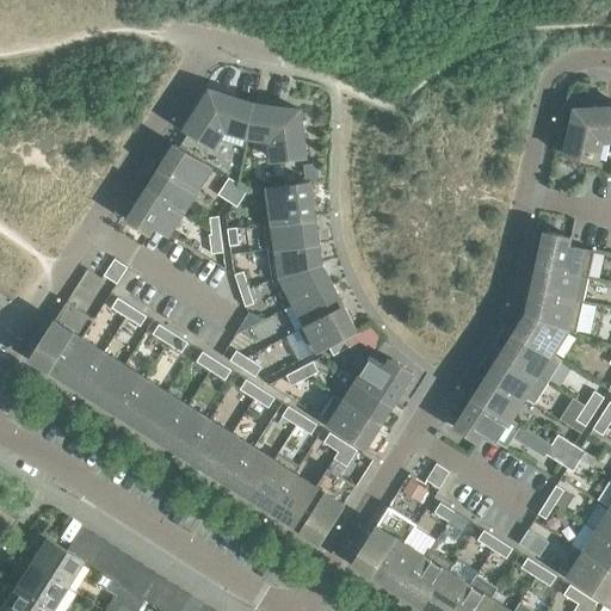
[(224,129),(247,136),(254,103),(210,90),(186,128),(214,146),(224,129)]
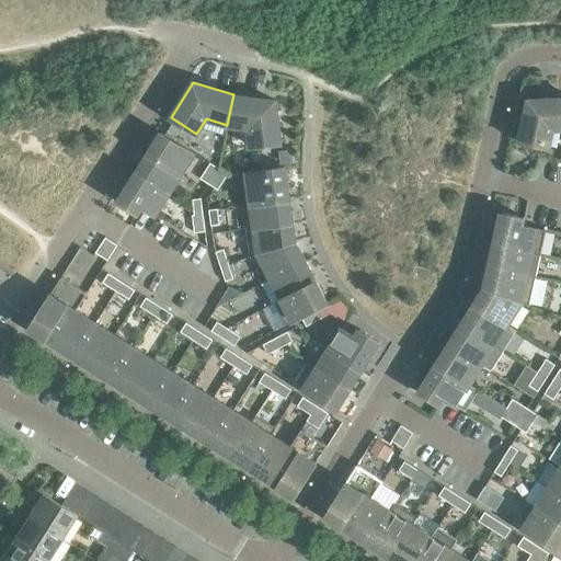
[(276,100),(233,94),(227,125),(249,127),(251,147),(282,142),(276,100)]
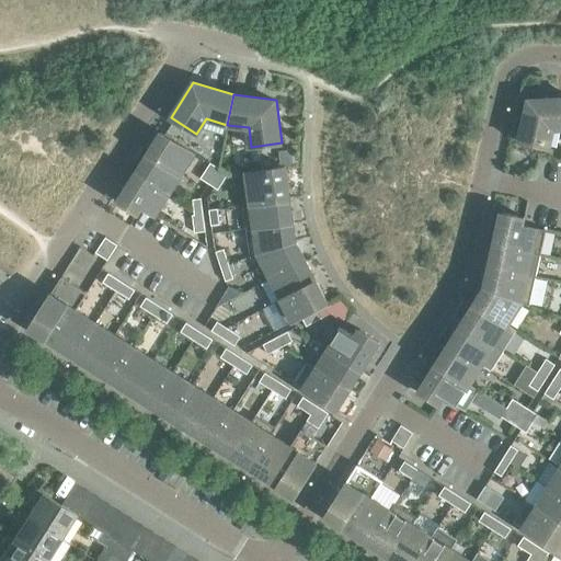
[(560,128),(560,98),(528,99),(519,140),(549,147),(553,129),(560,128)]
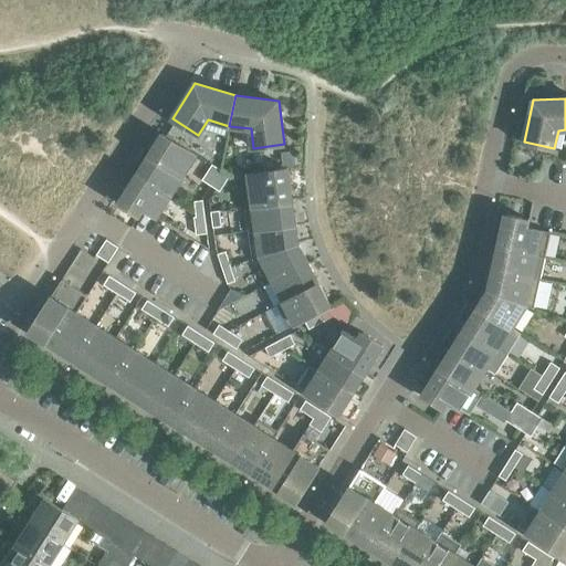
[(163,133),(149,154),(182,175),(196,154),(163,133)]
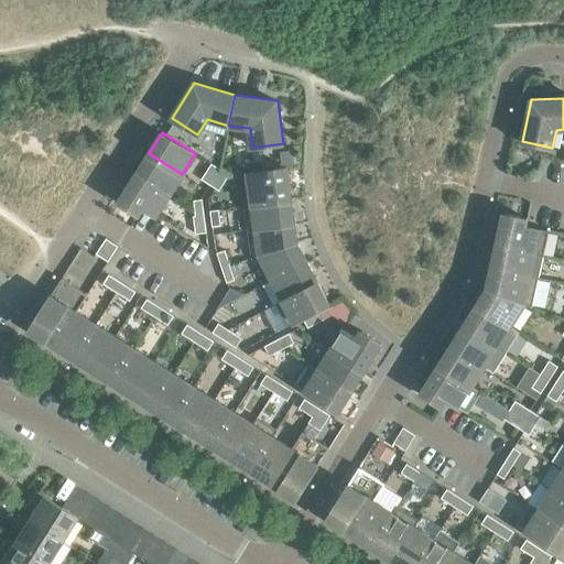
[(292,152),(280,154),(282,166),(293,164),(292,152)]
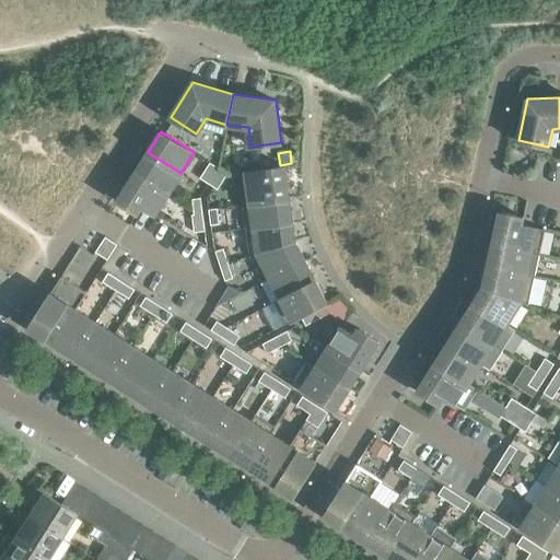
[(181,173),(148,152),(136,172),(168,193),(181,173)]
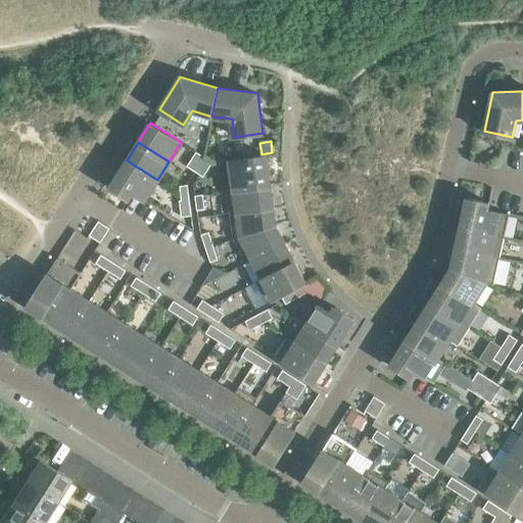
[(187,165),(194,171),(195,172),(204,156),(196,151),(187,165)]
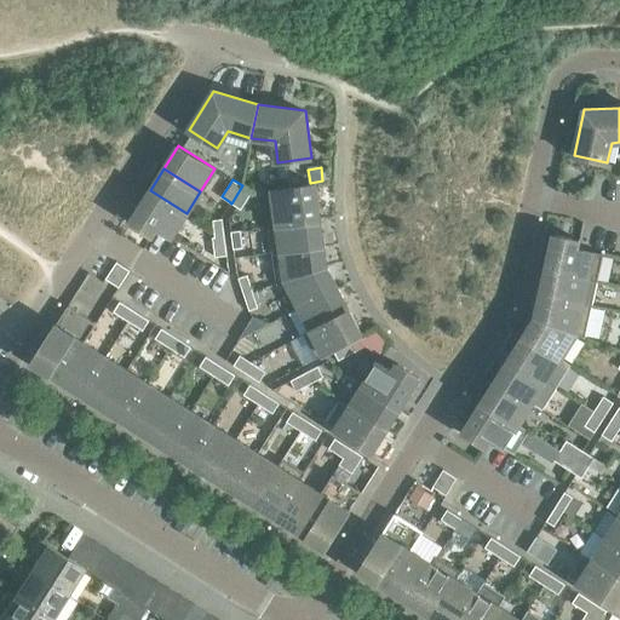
[(264,190),(269,227),(320,219),(315,183),(264,190)]
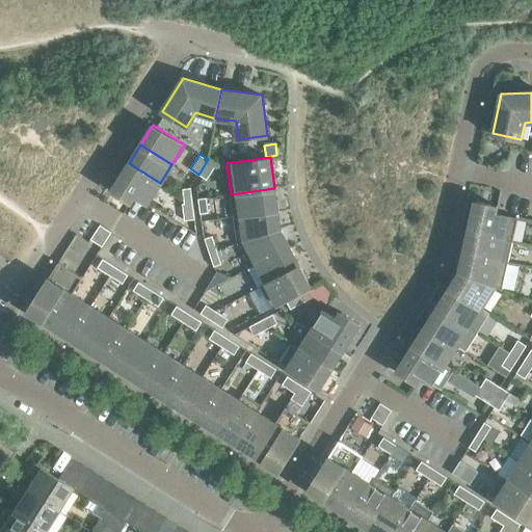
[(198,175),(203,177),(207,180),(216,165),(208,159),(198,175)]
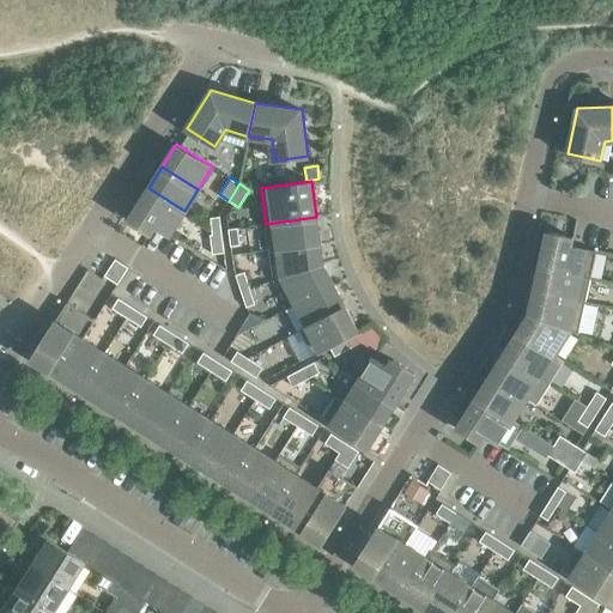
[(129,219),(151,232),(156,225),(170,234),(184,211),(149,188),(129,219)]
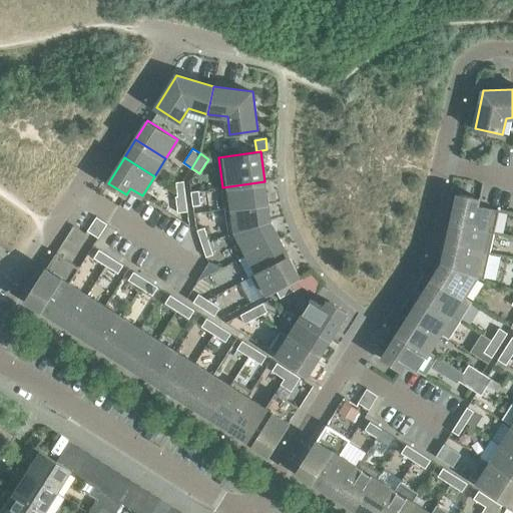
[(175,197),(185,196),(183,180),(173,182),(175,197)]
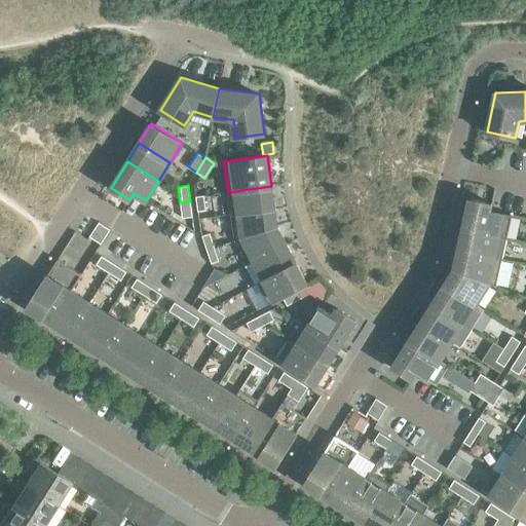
[(274,208),(271,186),(228,192),(231,214),(274,208)]
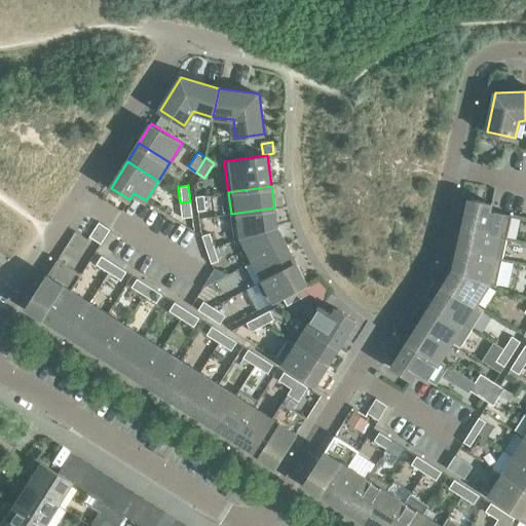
[(196,196),(197,211),(205,210),(203,195),(196,196)]
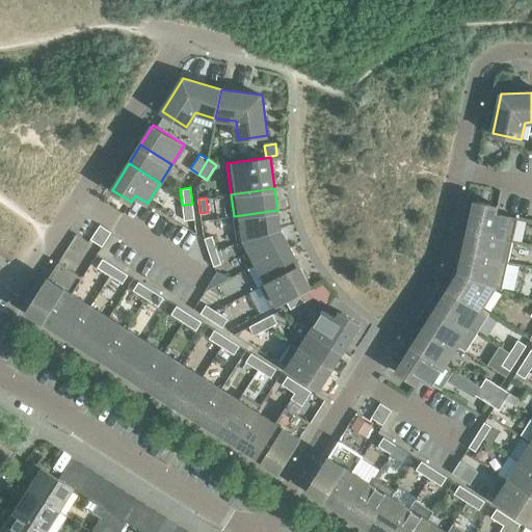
[(475,201),(469,231),(505,239),(505,240),(512,241),(517,217),(496,213),(497,206),(475,201)]
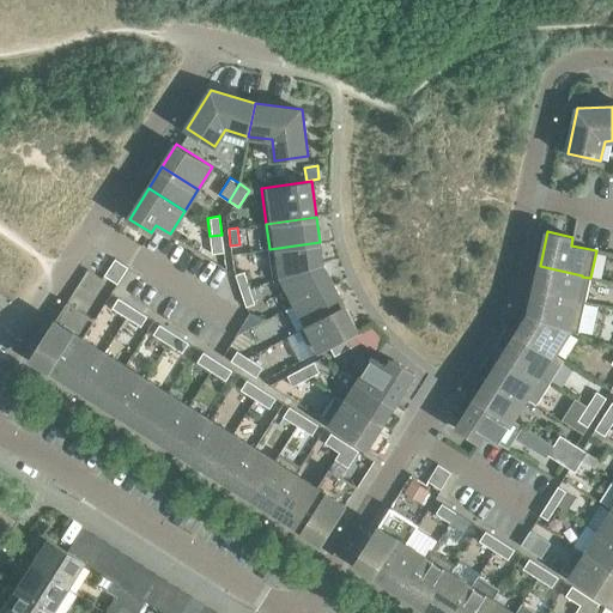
[(222,235),(210,236),(212,254),(224,253),(222,235)]
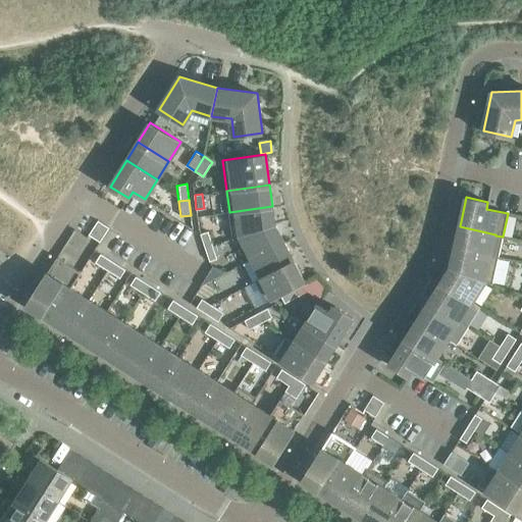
[(233,240),(241,237),(240,236),(275,224),(272,206),(229,212),(233,240)]
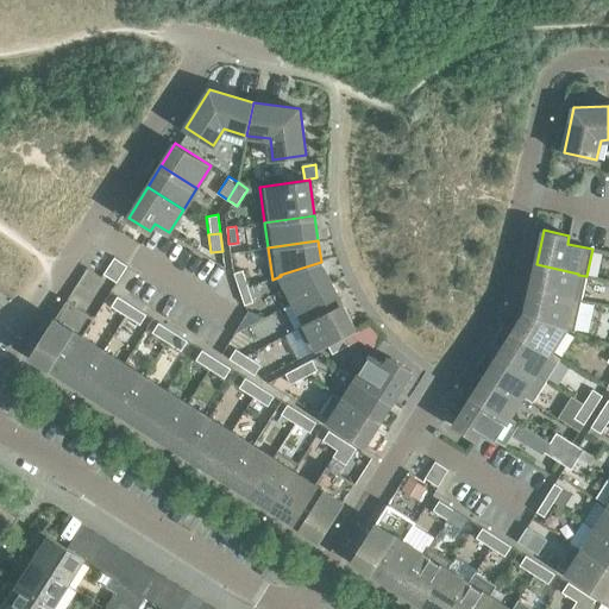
[(114,257),(104,274),(117,282),(127,265),(114,257)]
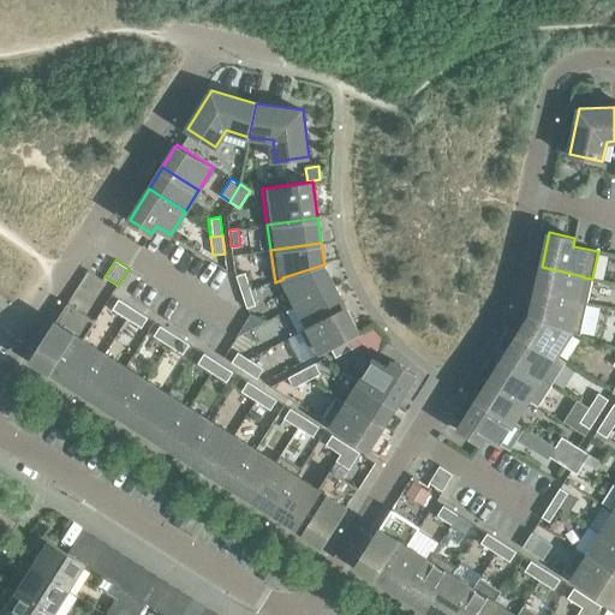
[(334,285),(324,264),(282,278),(284,279),(297,304),(334,285)]
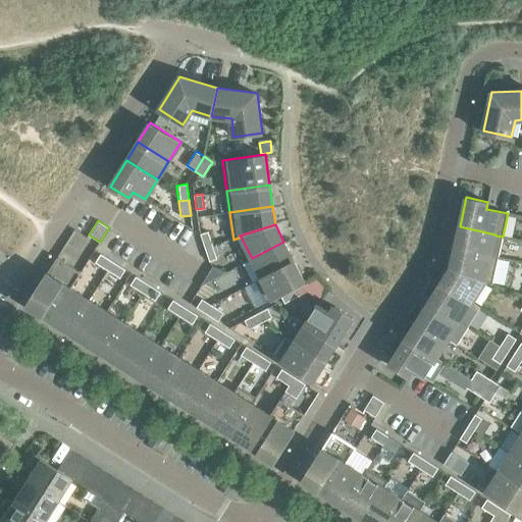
[(491,256),(491,255),(496,236),(496,235),(460,226),(456,248),(491,256)]
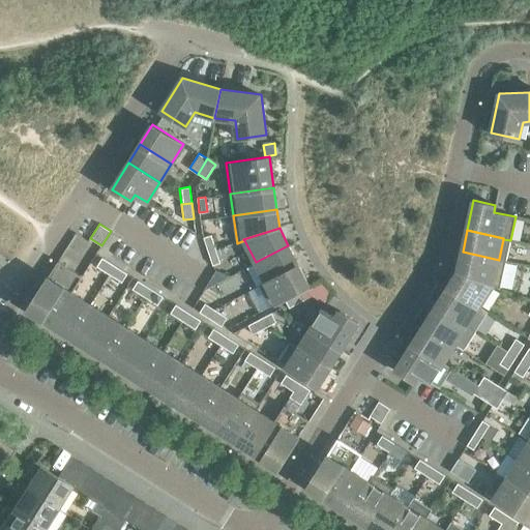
[(208,252),(215,248),(211,235),(204,237),(208,252)]
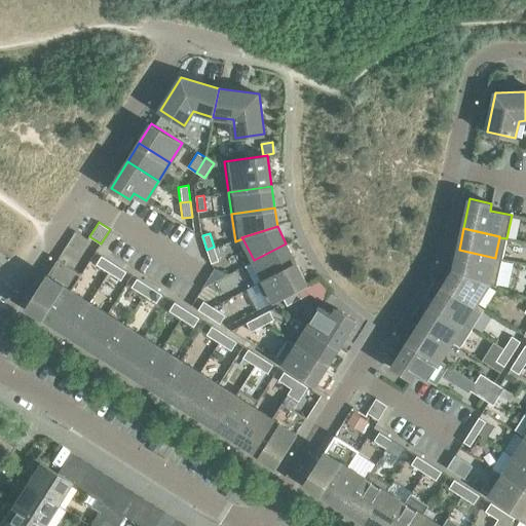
[(254,260),(264,279),(296,263),(286,243),(254,260)]
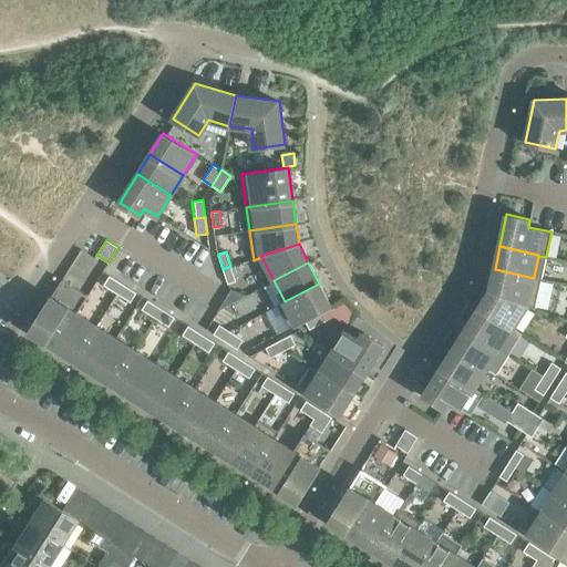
[(236,281),(230,266),(223,269),(228,284),(236,281)]
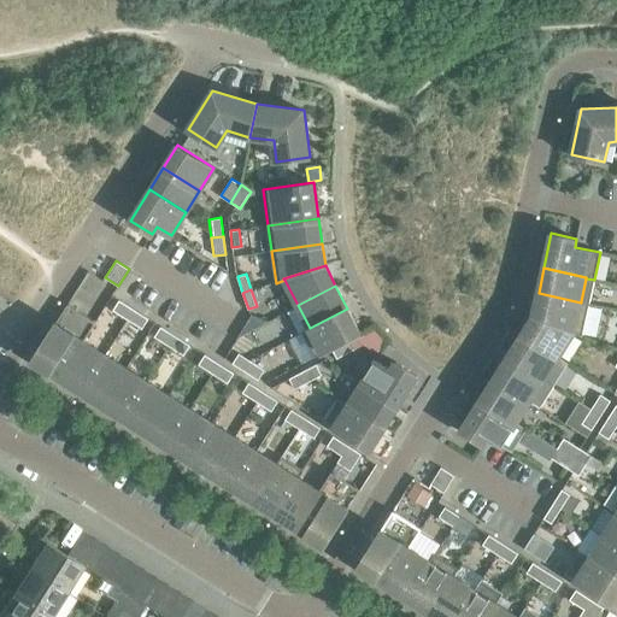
[(539,293),(534,315),(574,331),(574,333),(582,336),(589,304),(581,301),(581,303),(539,293)]
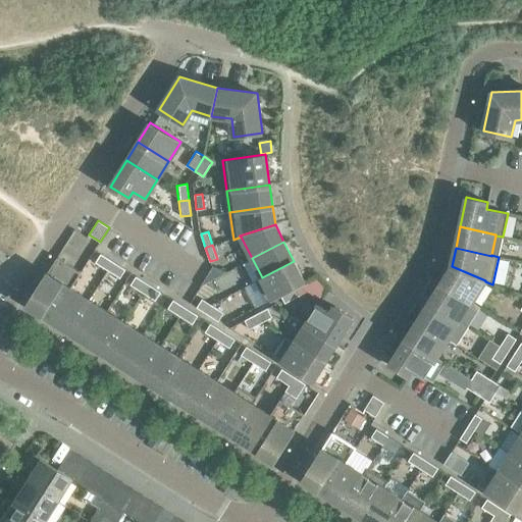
[(95,262),(108,270),(113,262),(101,254),(95,262)]
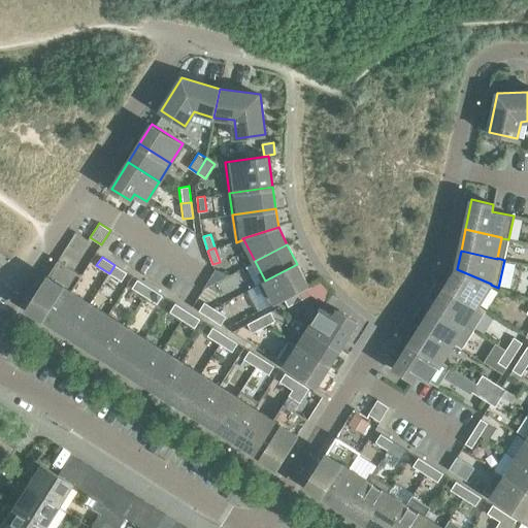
[(44,318),(52,323),(71,292),(72,292),(83,275),(58,260),(27,307),(43,318),(44,318)]
